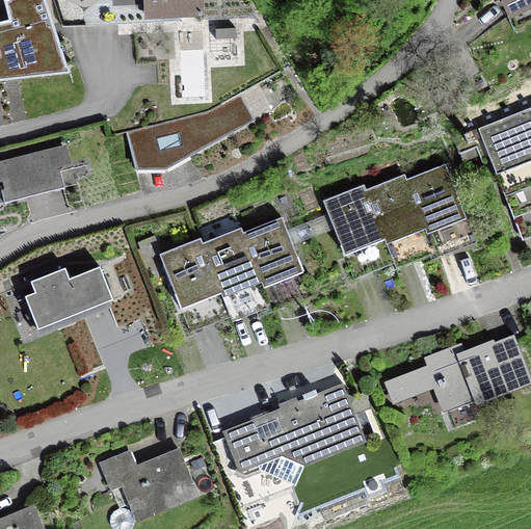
[(0,81),(69,73),(46,0),(0,0),(0,81)]
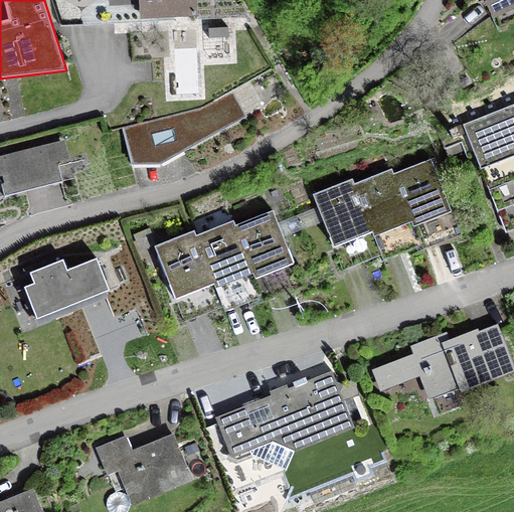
[(107,0),(108,5),(138,3),(139,20),(198,17),(196,0),(107,0)]
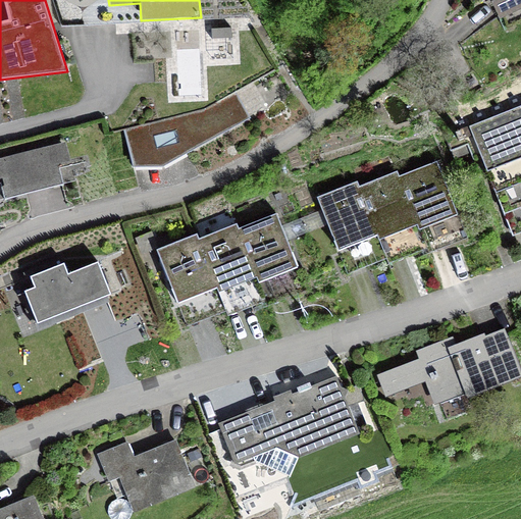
[(489,0),(499,18),(520,7),(520,0),(489,0)]
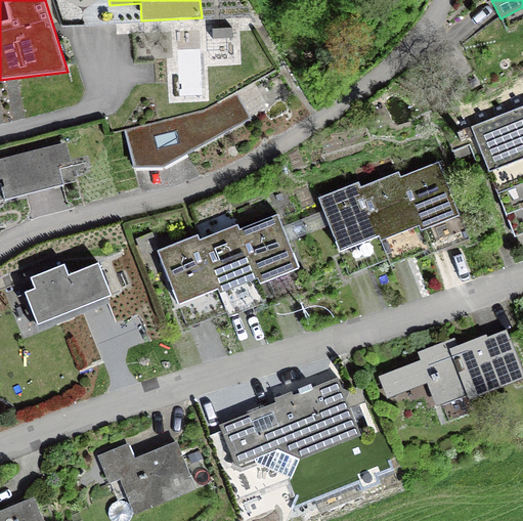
[(232,36),(231,26),(211,28),(212,38),(232,36)]
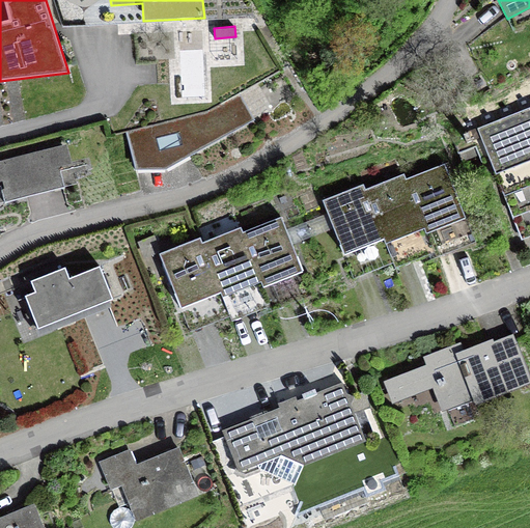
[(254,117),(239,89),(207,107),(124,129),(135,169),(164,170),(254,117)]
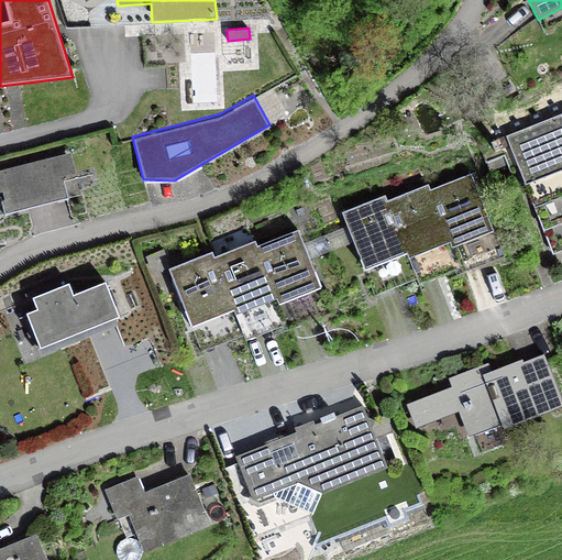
[(561,111),(505,134),(551,251),(561,245),(561,111)]
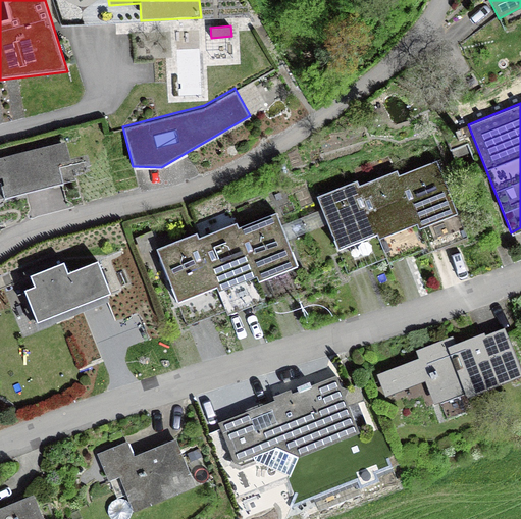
[(3,200),(62,186),(57,164),(69,161),(65,141),(0,156),(0,176),(1,176),(4,189),(0,189),(3,200)]
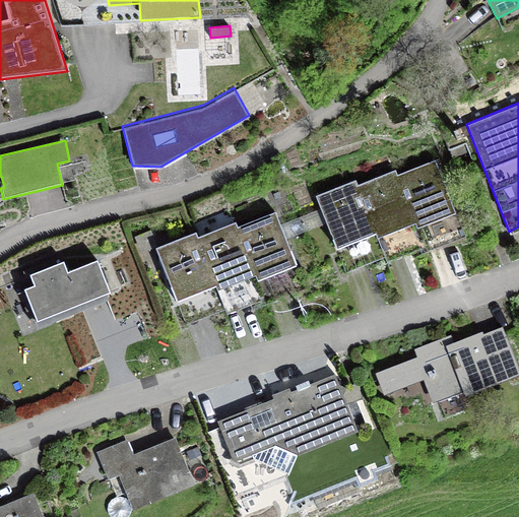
[(394,170),(357,185),(354,180),(315,195),(336,251),(359,242),(376,235),(377,239),(394,233),(414,224),(416,229),(435,221),(456,213),(435,159),(395,175),(394,170)]
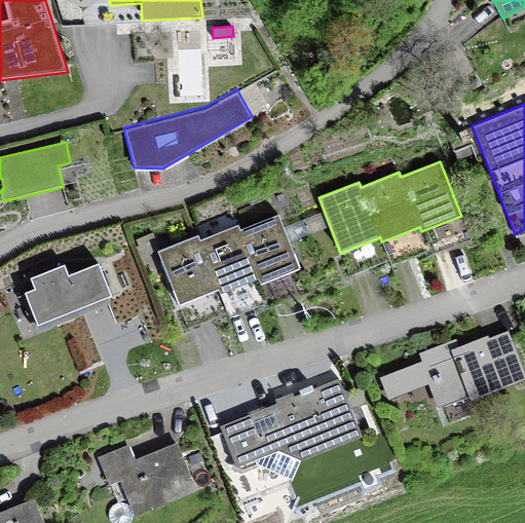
[(198,239),(197,234),(156,250),(178,305),(200,297),(218,290),(220,294),(235,288),(258,279),(260,286),(276,279),(300,270),(278,215),(239,230),(237,225),(198,239)]
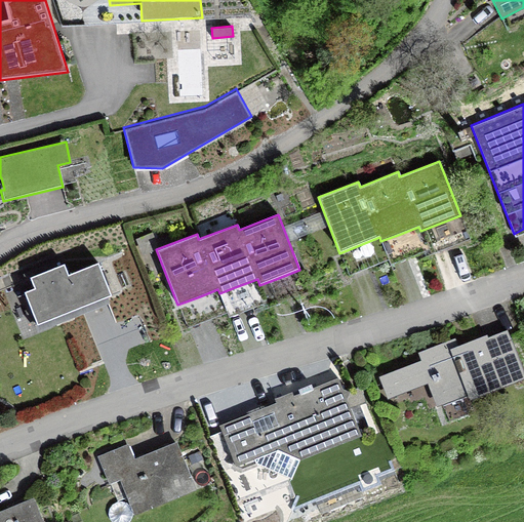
[(24,293),(37,327),(112,297),(97,263),(68,275),(64,265),(29,278),(34,289),(24,293)]
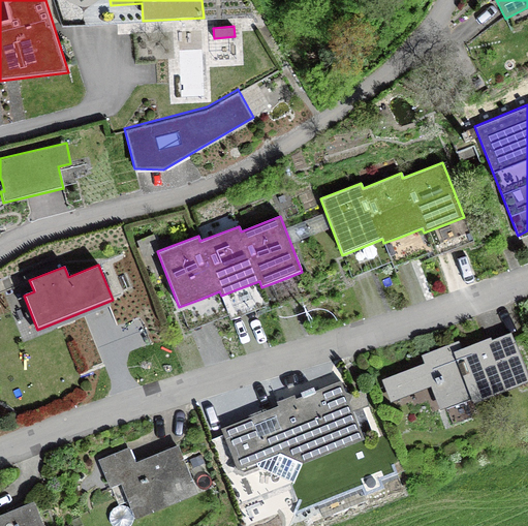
[(417,361),(376,375),(387,406),(427,392),(435,415),(468,404),(471,411),(505,399),(504,395),(527,385),(527,364),(514,326),(495,332),(492,325),(478,330),(480,335),(464,341),(461,333),(413,349),(417,361)]
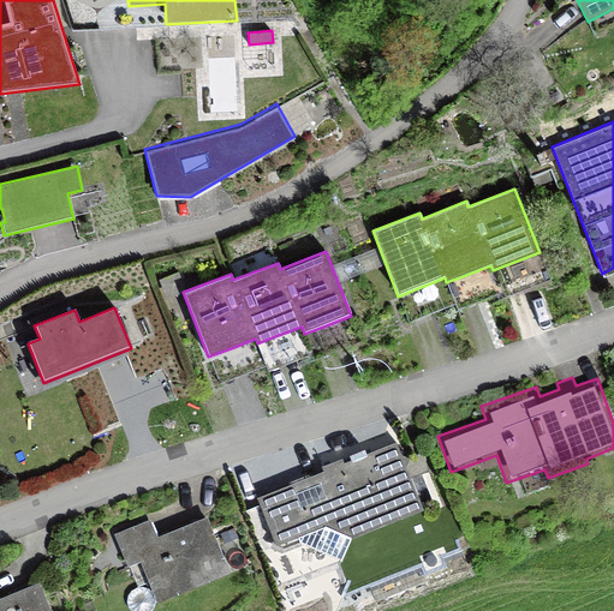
[(323,477),(258,503),(275,546),(297,538),(298,544),(340,562),(351,539),(422,513),(395,439),(365,451),(364,448),(319,466),(323,477)]
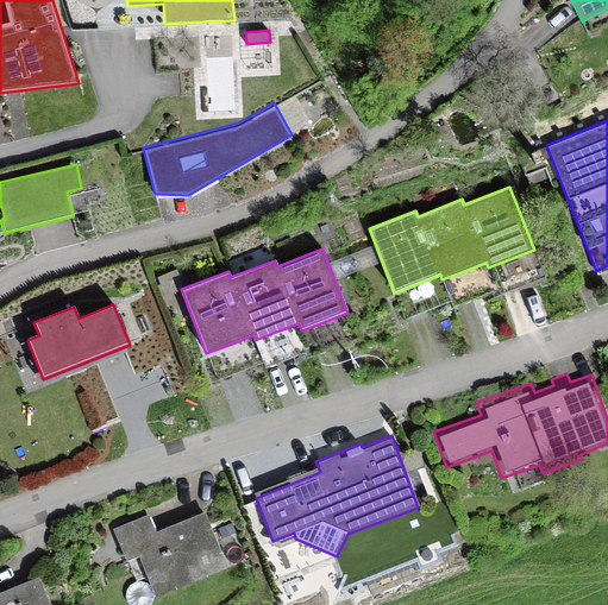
[(149,512),(112,527),(125,561),(138,555),(155,599),(229,569),(205,511),(156,530),(149,512)]
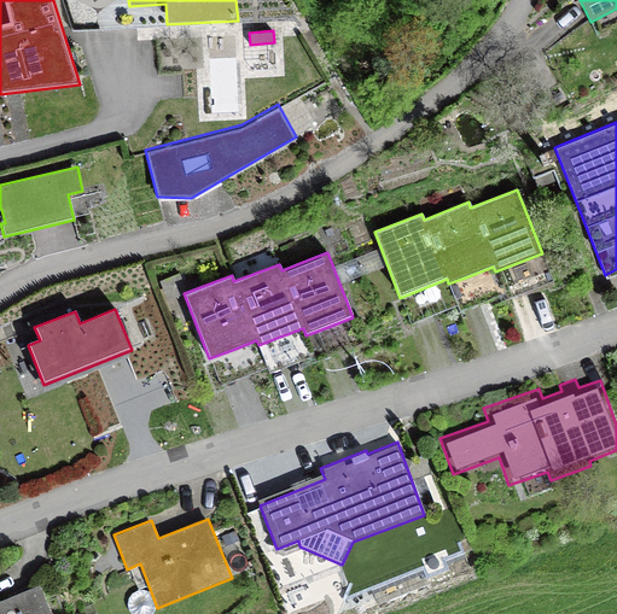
[(298,565),(312,565),(312,553),(298,553),(298,565)]
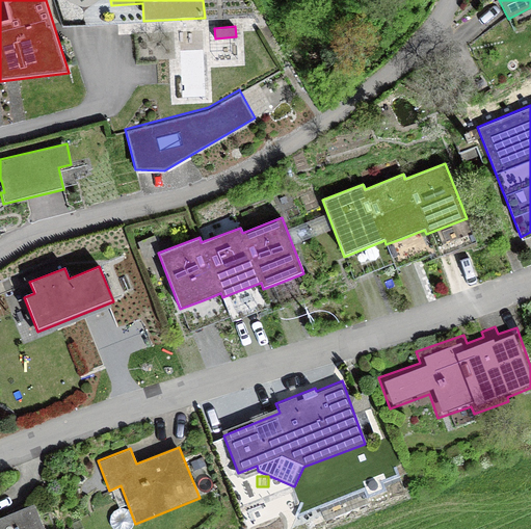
[(0,528),(44,528),(33,504),(0,517),(0,528)]
